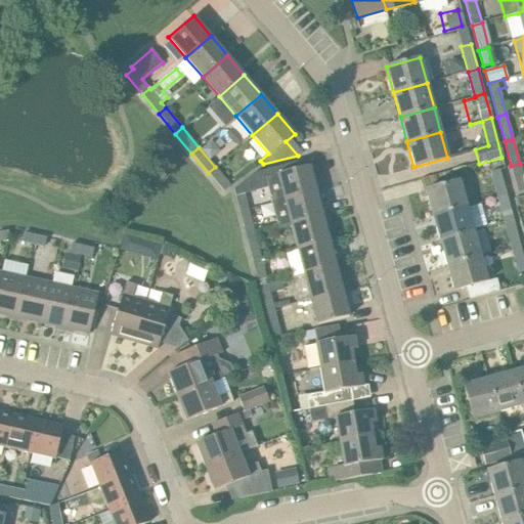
[(307,165),(305,159),(256,172),(235,188),(243,186),(245,193),(267,187),(271,202),(315,190),(309,165),(307,165)]
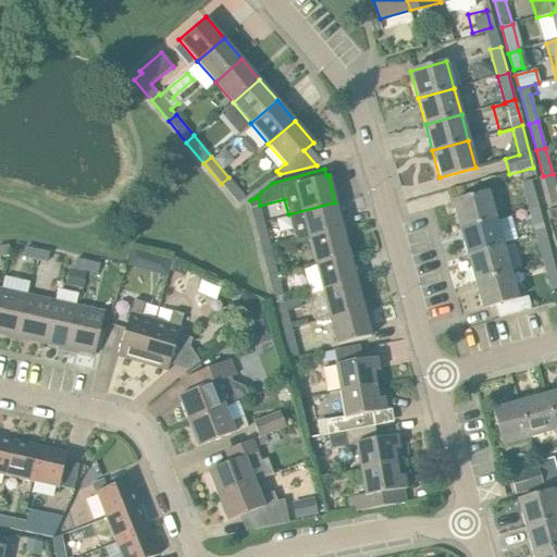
[(459,198),(450,201),(459,227),(495,218),(489,195),(509,189),(504,172),(456,186),(459,198)]
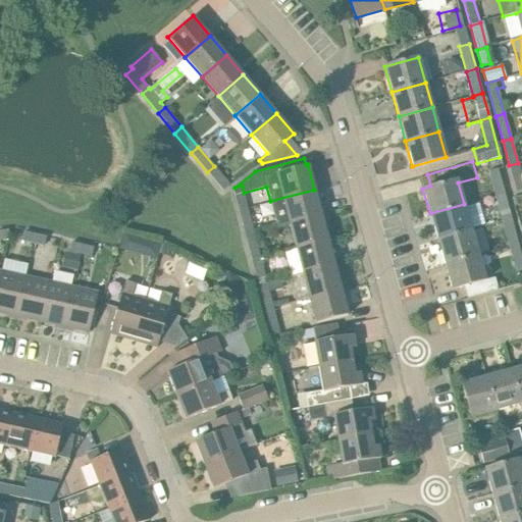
[(521,178),(518,163),(509,165),(517,192),(521,190),(521,178)]
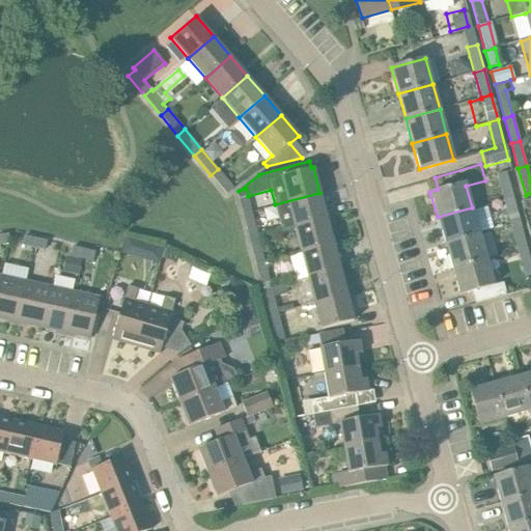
[(218,169),(211,175),(226,194),(234,188),(218,169)]
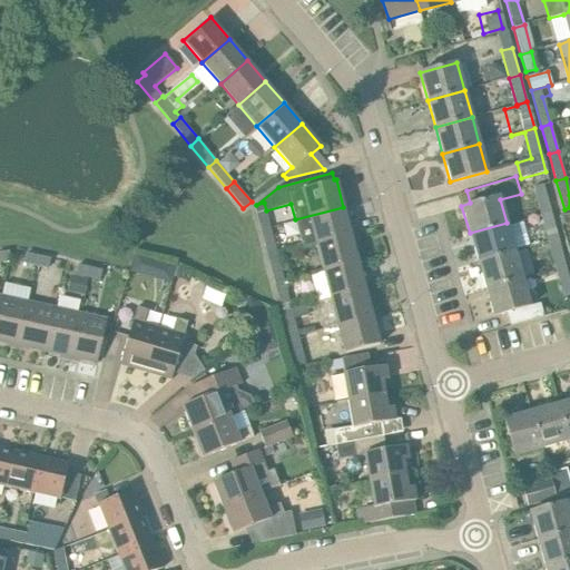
[(540,213),(550,210),(543,185),(533,188),(540,213)]
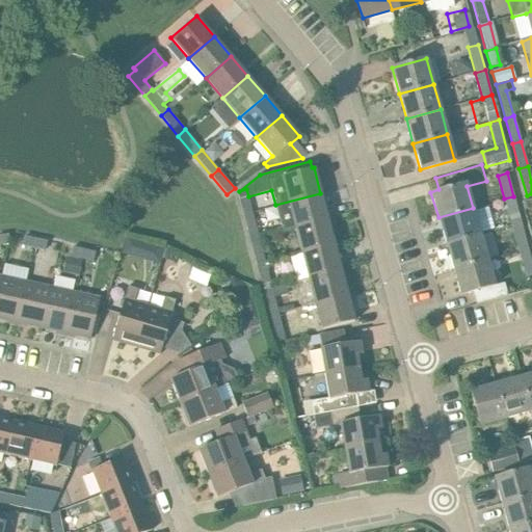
[(251,211),(248,196),(246,189),(239,191),(236,192),(242,214),(251,211)]
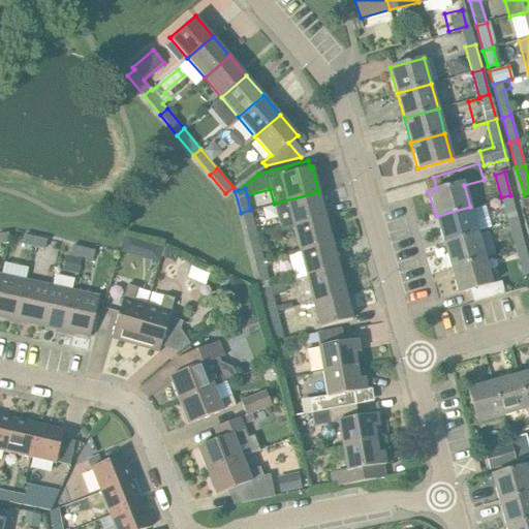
[(324,218),(318,192),(274,204),(280,229),(324,218)]
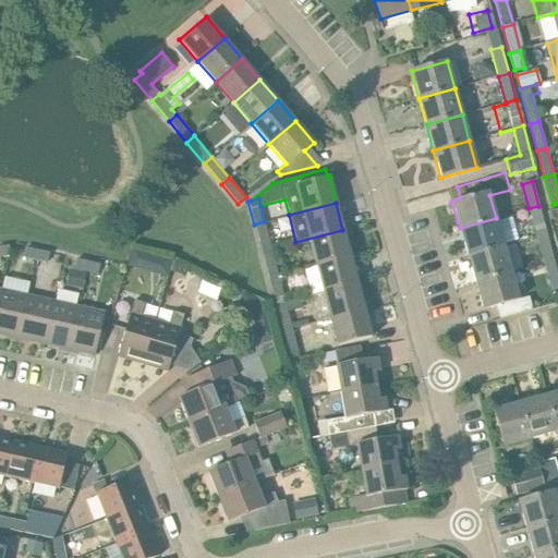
[(535,235),(545,232),(538,206),(529,208),(535,235)]
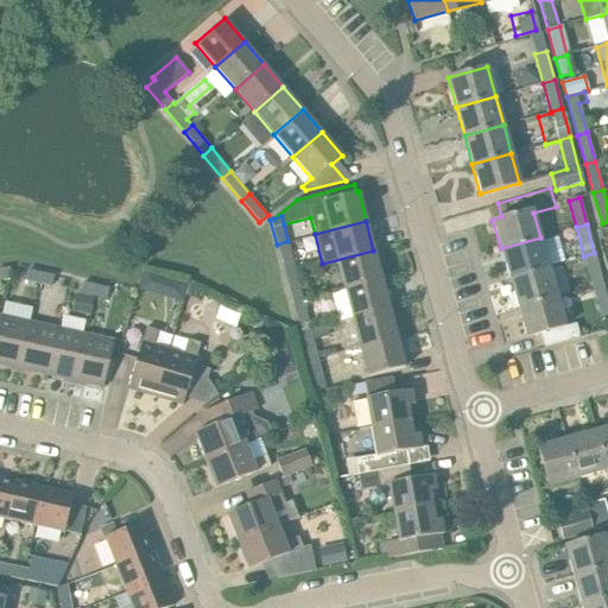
[(501,248),(508,277),(549,266),(540,238),(501,248)]
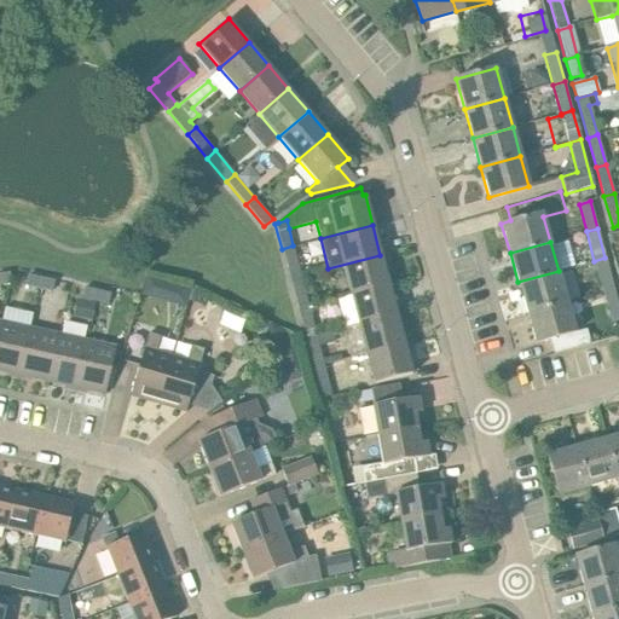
[(282,249),(289,278),(301,276),(293,246),(282,249)]
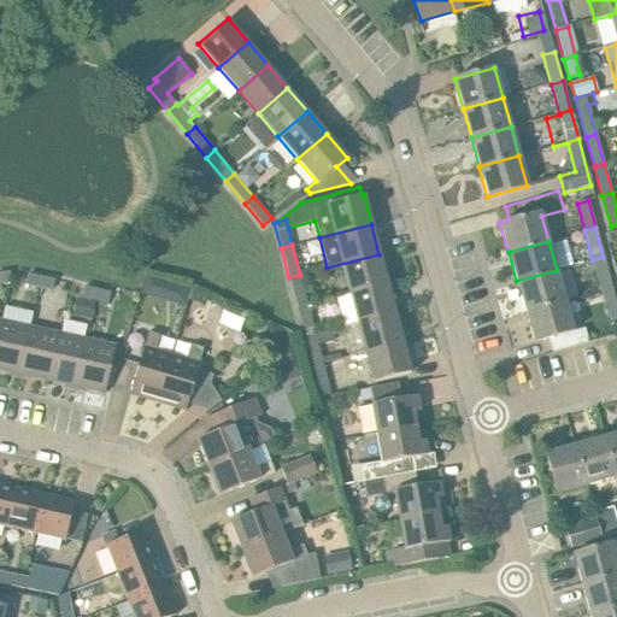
[(341,264),(350,293),(387,283),(378,254),(327,268),(328,269),(341,264)]
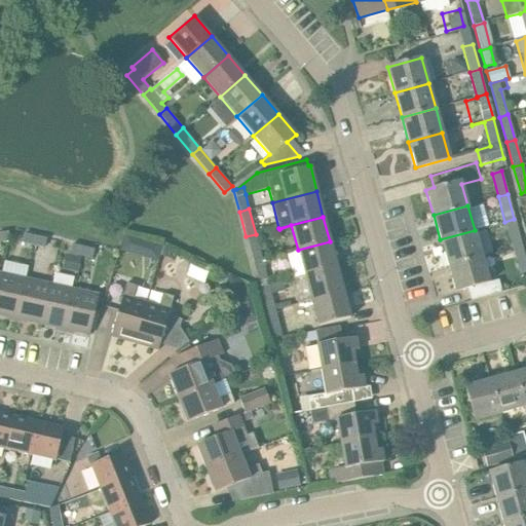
[(512,247),(521,243),(514,219),(504,222),(512,247)]
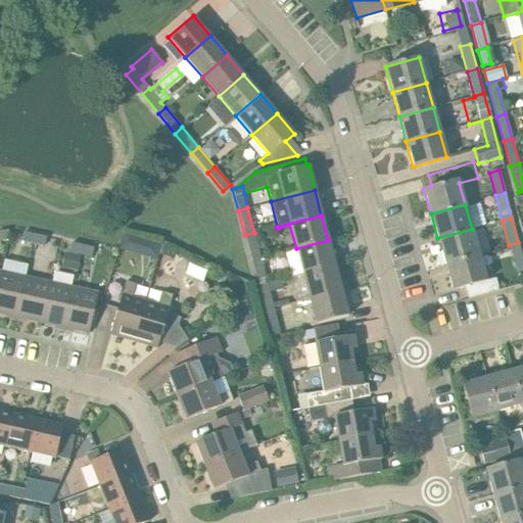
[(437,238),(444,263),(478,253),(472,229),(437,238)]
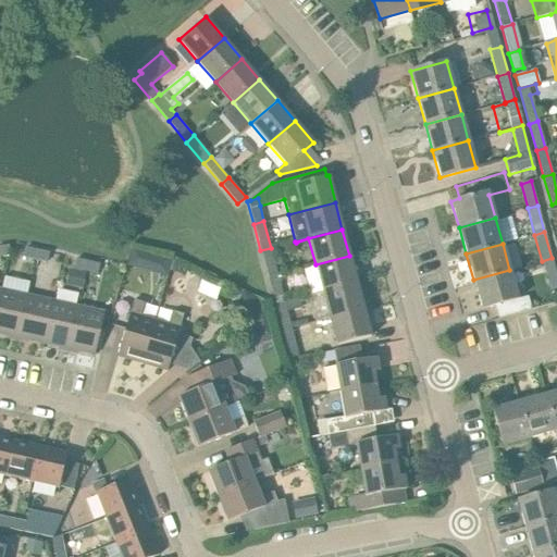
[(8,245),(0,246),(0,256),(10,255),(8,245)]
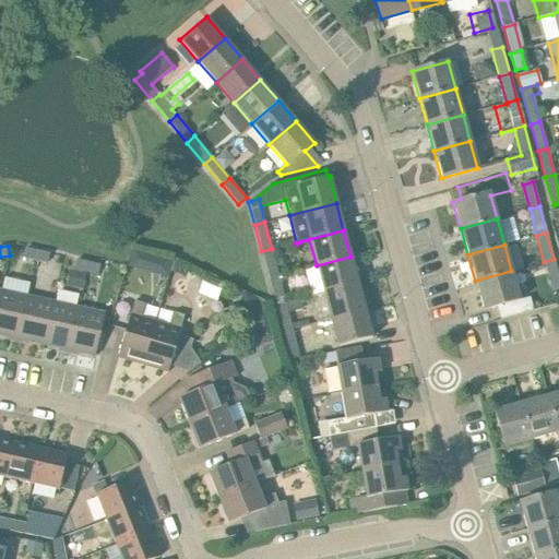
[(35,260),(37,250),(25,248),(23,258),(35,260)]
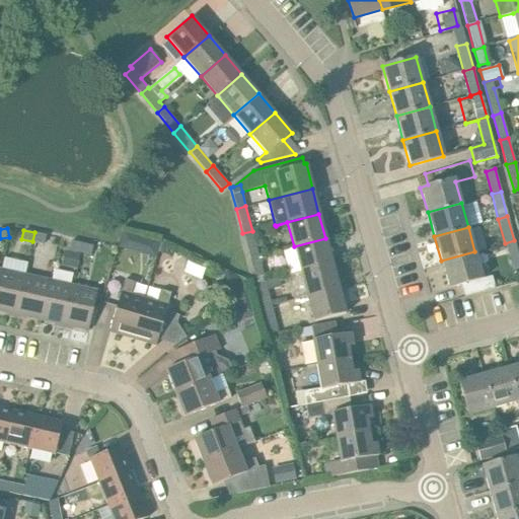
[(134,234),(124,231),(119,247),(130,250),(134,234)]
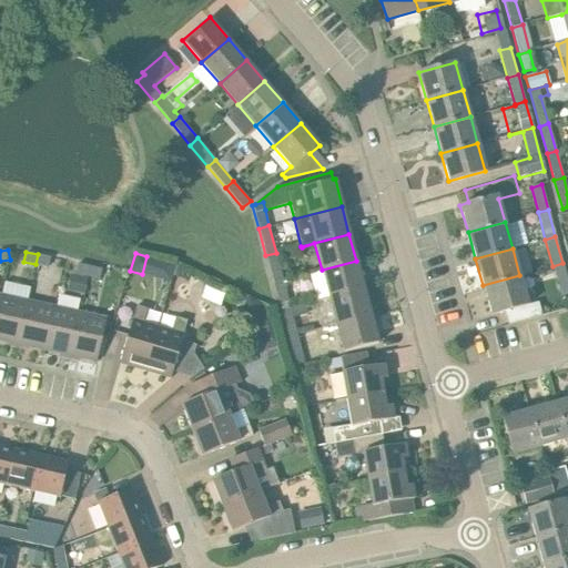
[(265,255),(272,282),(283,280),(276,253),(265,255)]
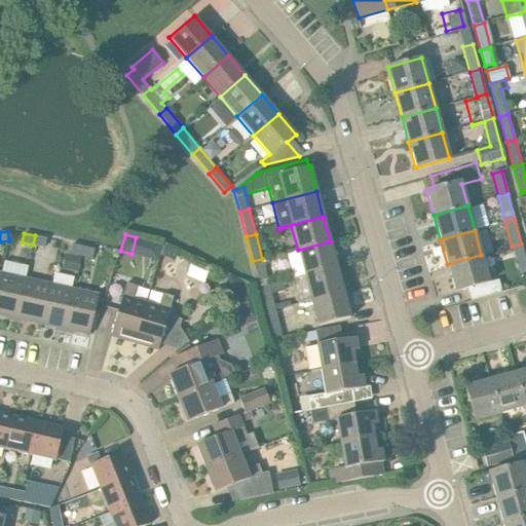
[(35,235),(33,245),(43,248),(46,237),(35,235)]
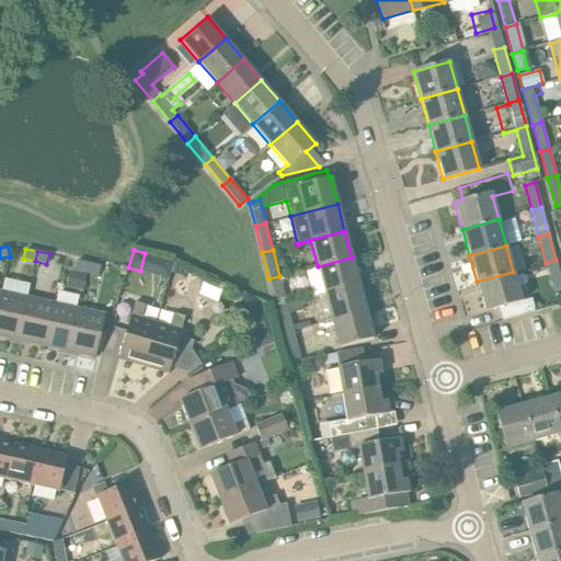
[(318,266),(324,293),(358,284),(352,258),(318,266)]
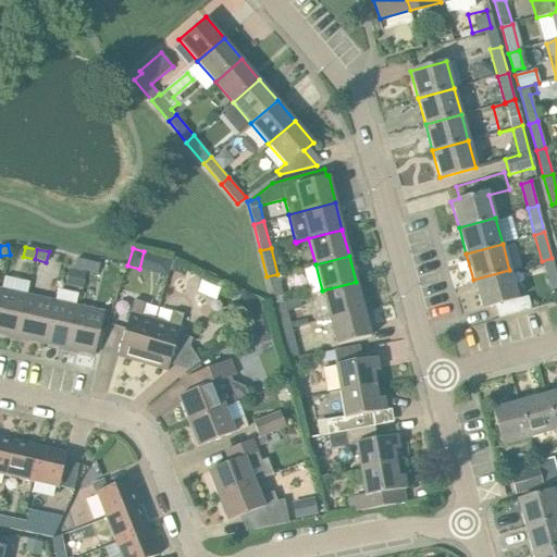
[(85,271),(87,261),(75,258),(73,269),(71,268),(66,287),(81,291),(85,271)]
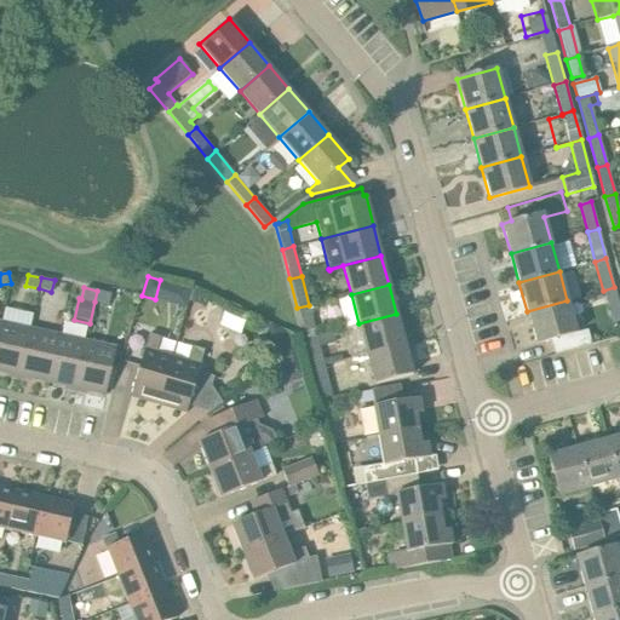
[(619,311),(614,287),(603,291),(612,323),(619,321),(619,311)]
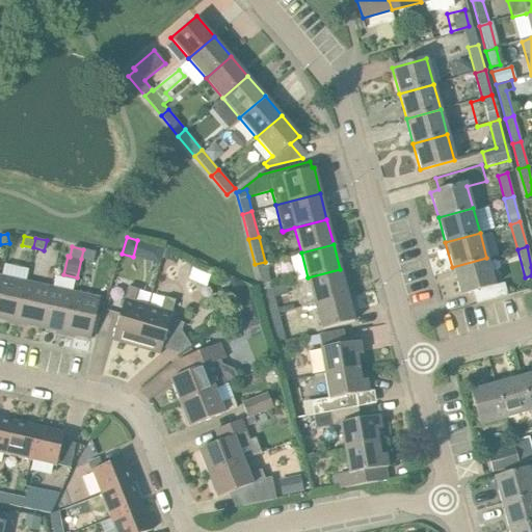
[(176,263),(180,251),(165,247),(162,260),(176,263)]
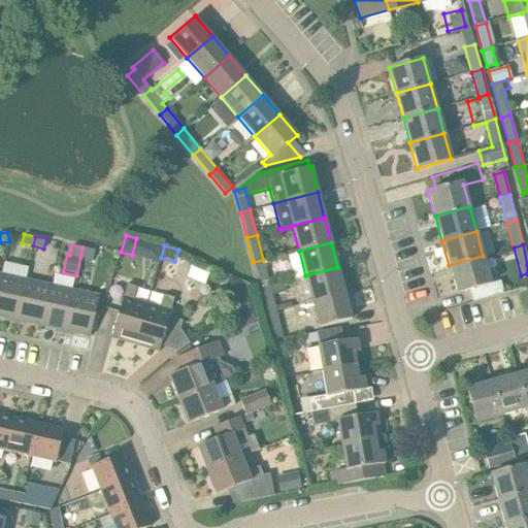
[(92,260),(94,250),(83,248),(80,257),(92,260)]
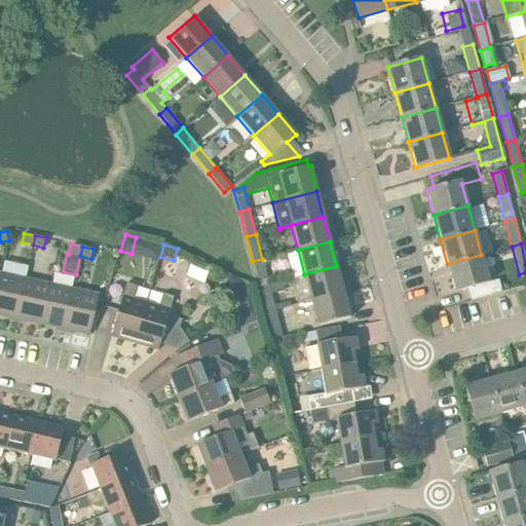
[(481,255),(447,264),(454,290),(488,280),(481,255)]
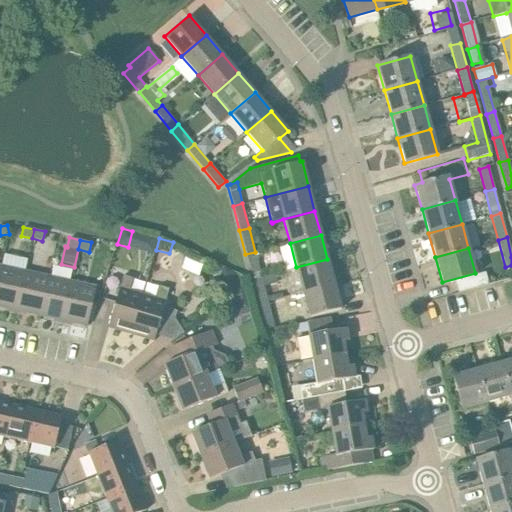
[(245,254),(252,279),(261,276),(255,252),(245,254)]
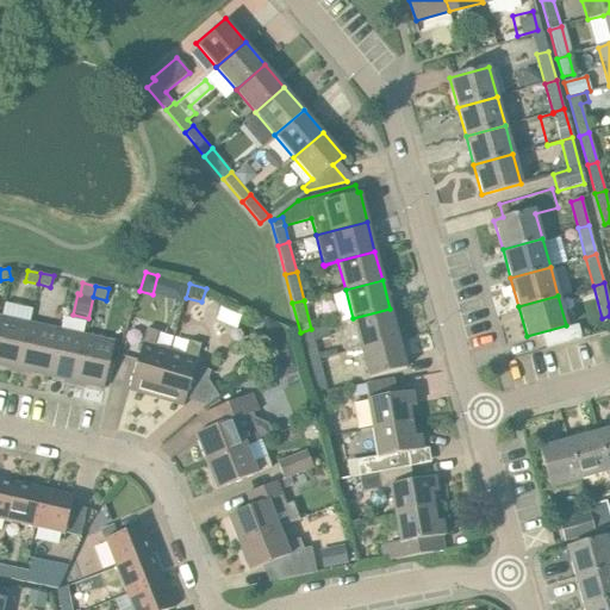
[(1,317),(0,322),(0,365),(19,369),(30,323),(32,309),(5,302),(1,317)]
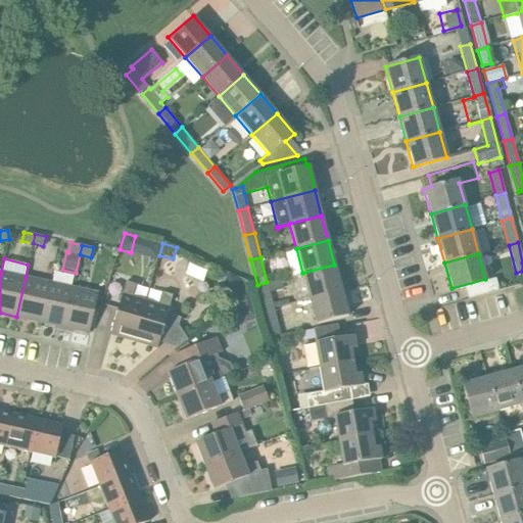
[(302,273),(308,298),(340,290),(334,265),(302,273)]
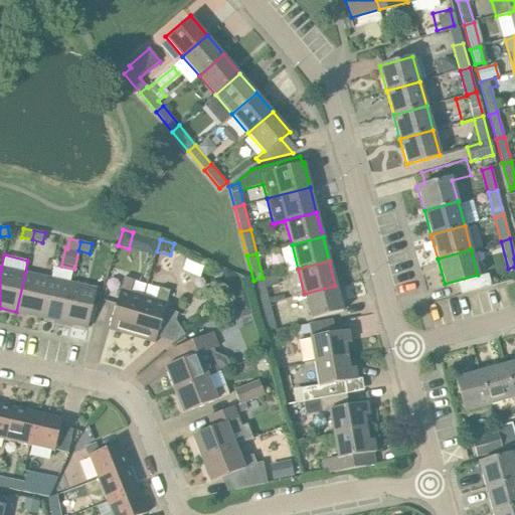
[(16,312),(39,317),(48,278),(25,273),(16,312)]
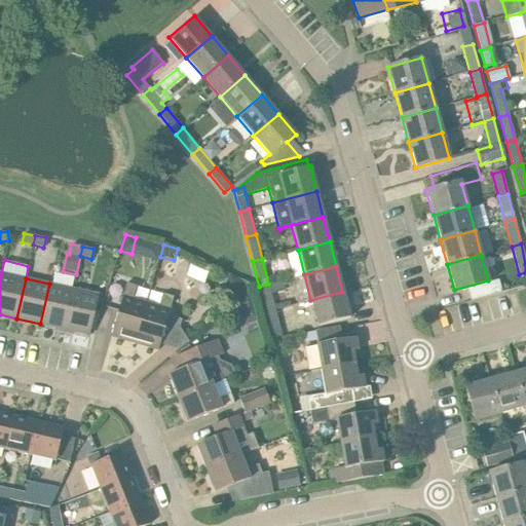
[(134,343),(146,302),(133,299),(137,286),(126,283),(110,336),(134,343)]
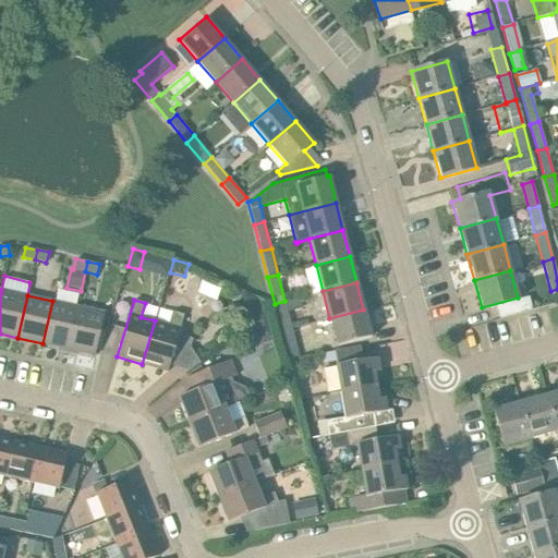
[(43,343),(68,350),(77,306),(52,301),(43,343)]
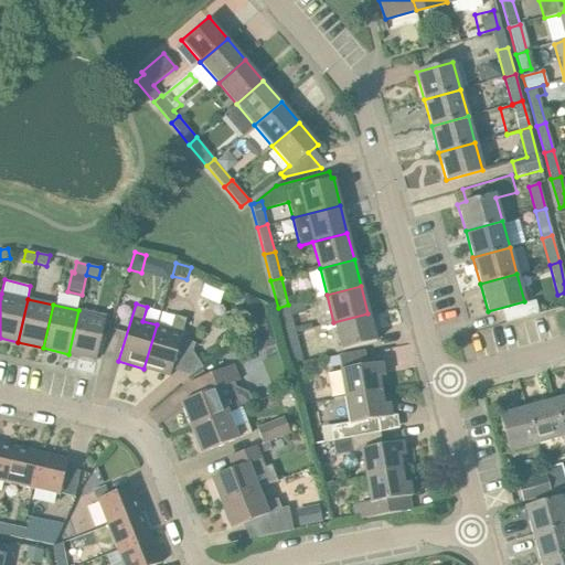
[(285,334),(296,332),(288,305),(278,308),(285,334)]
